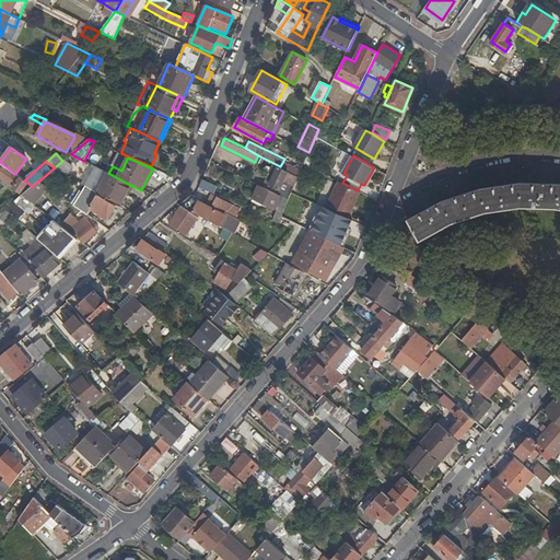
[(283,161),(280,166),(299,175),(301,170),(283,161)]
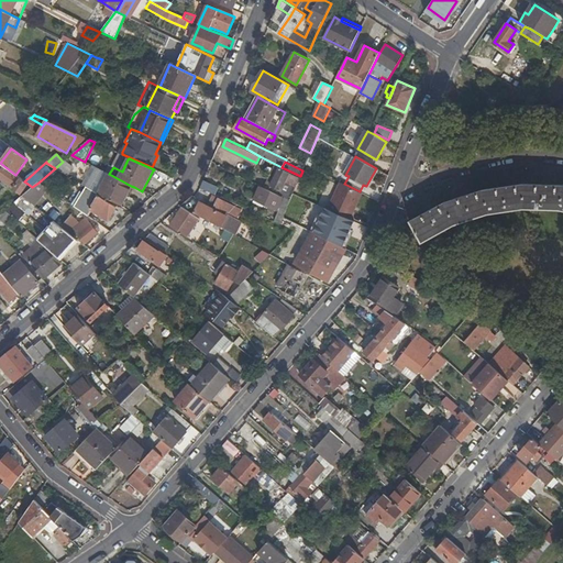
[(0,179),(20,195),(28,184),(24,181),(15,175),(0,163),(0,168),(1,169),(0,170),(0,179)]
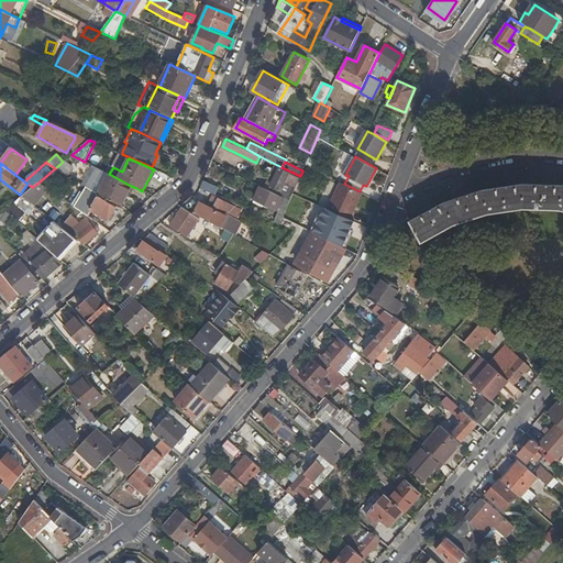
[(289,186),(285,197),(288,198),(290,199),(293,196),(294,194),(296,187),(299,177),(279,167),(276,175),(274,174),(273,177),(275,178),(272,186),(282,190),(285,183),(289,186)]
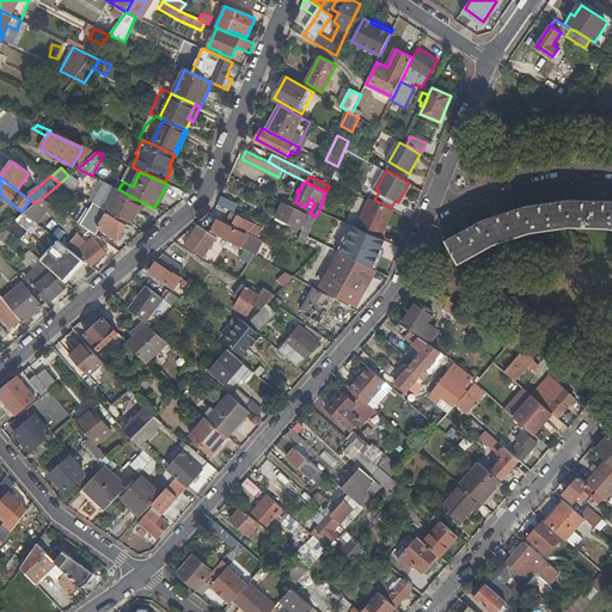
[(77,201),(80,195),(60,183),(42,199),(53,206),(66,194),(77,201)]
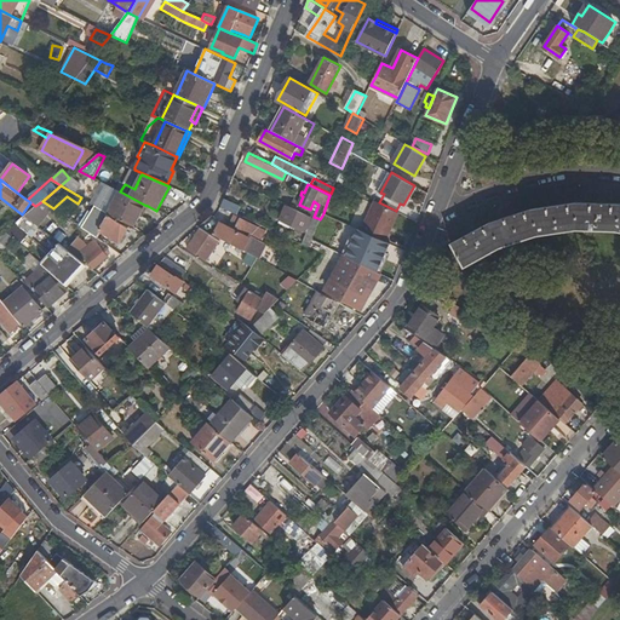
[(132,228),(144,205),(120,191),(109,214),(132,228)]
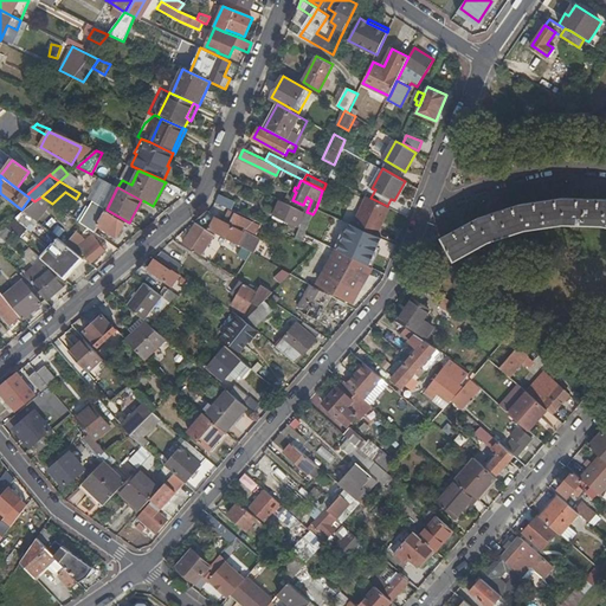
[(234,201),(219,194),(216,202),(231,210),(232,207),(234,201)]
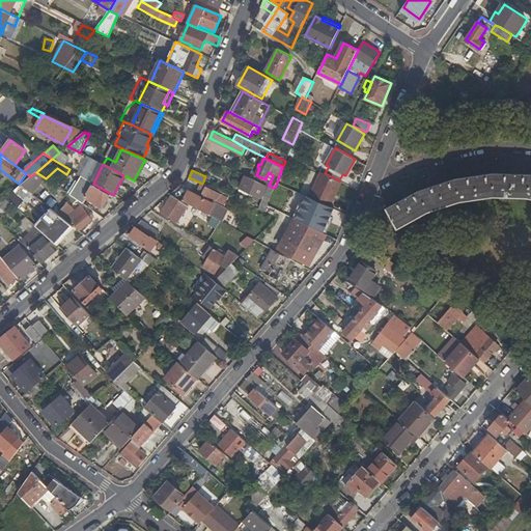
[(40,183),(46,178),(36,172),(30,176),(21,185),(28,191),(35,185),(33,183),(36,179),(40,183)]
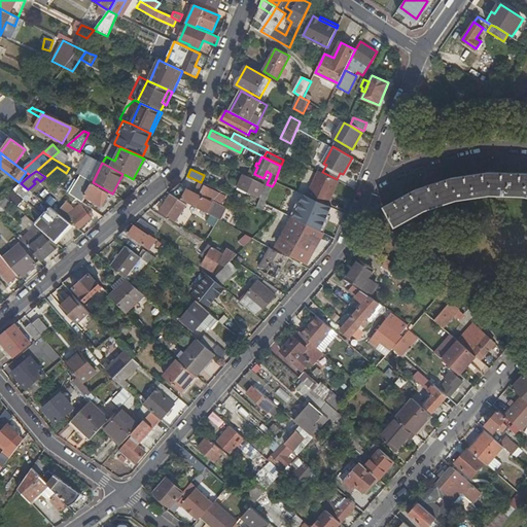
[(322,172),(319,171),(308,196),(327,205),(339,180),(337,179),(322,172)]
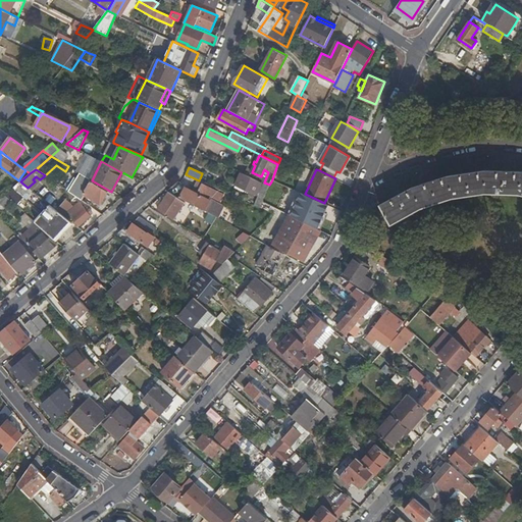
[(384,202),(380,204),(392,225),(423,208),(455,198),(486,193),(519,193),(521,194),(521,169),(485,169),(449,174),(413,187),(393,198),(384,202)]
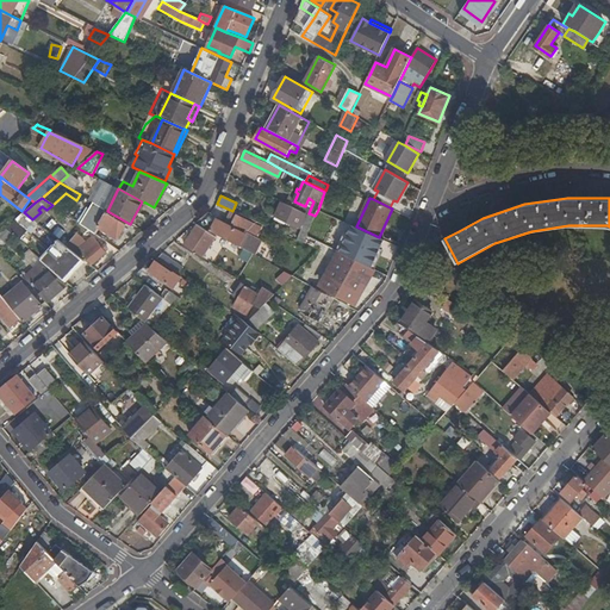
[(134,226),(145,203),(142,201),(130,224),(134,226)]
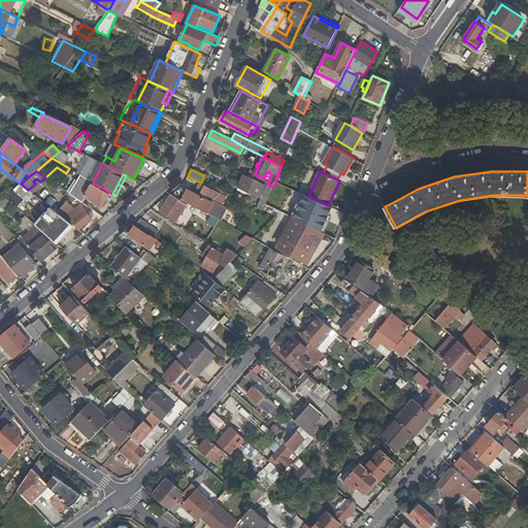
[(259,205),(258,207),(263,209),(264,207),(265,206),(271,192),(268,191),(264,189),(265,185),(244,175),(239,187),(260,196),(262,198),(259,205)]
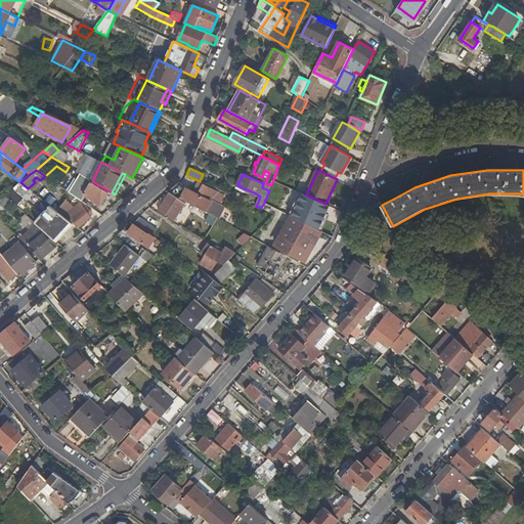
[(62,178),(57,184),(69,192),(74,185),(62,178)]
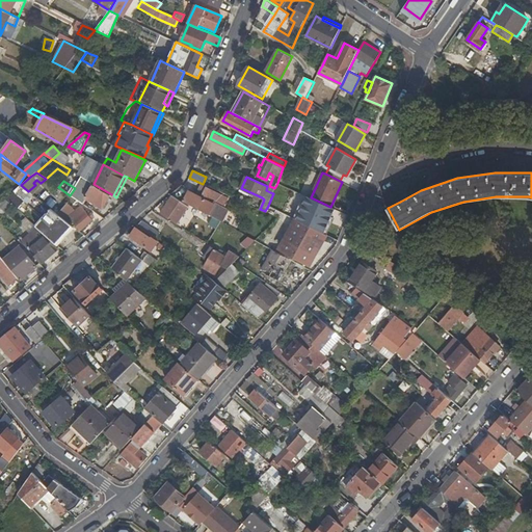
[(31,202),(35,196),(28,191),(21,185),(15,194),(23,201),(26,196),(31,202)]
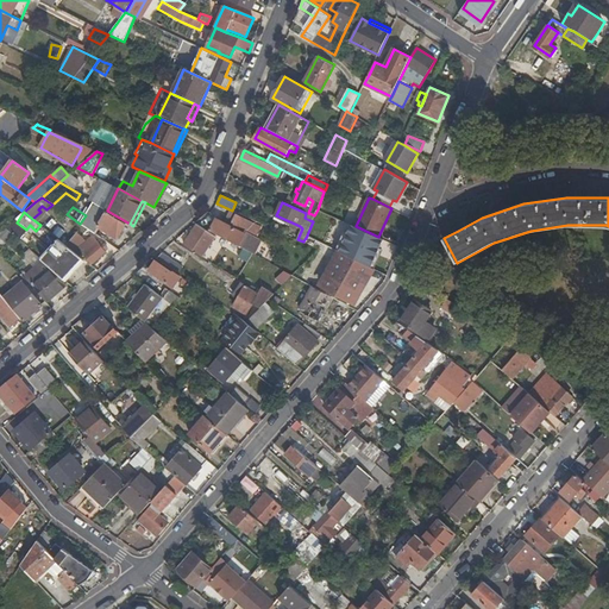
[(117,238),(126,224),(106,212),(98,225),(117,238)]
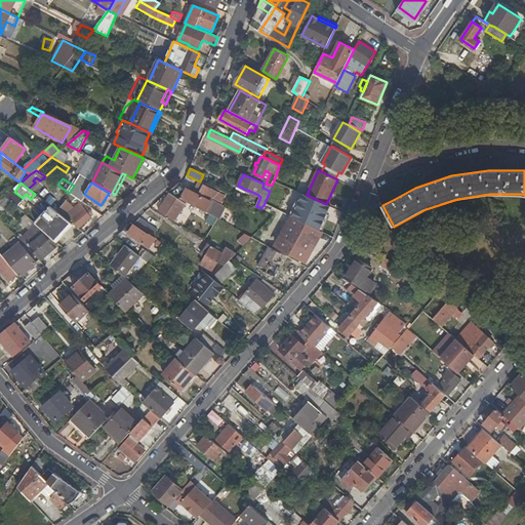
[(187,189),(182,198),(219,218),(226,206),(221,204),(226,196),(204,184),(203,186),(198,195),(187,189)]
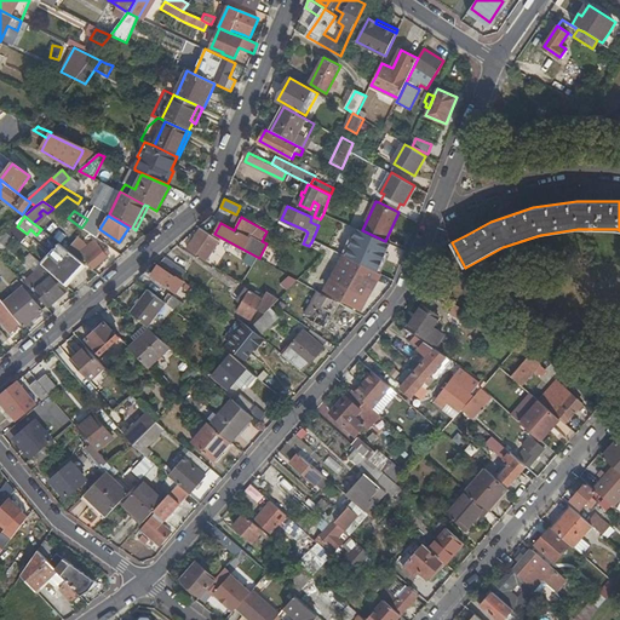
[(188,248),(197,254),(204,246),(212,252),(219,241),(201,229),(188,248)]
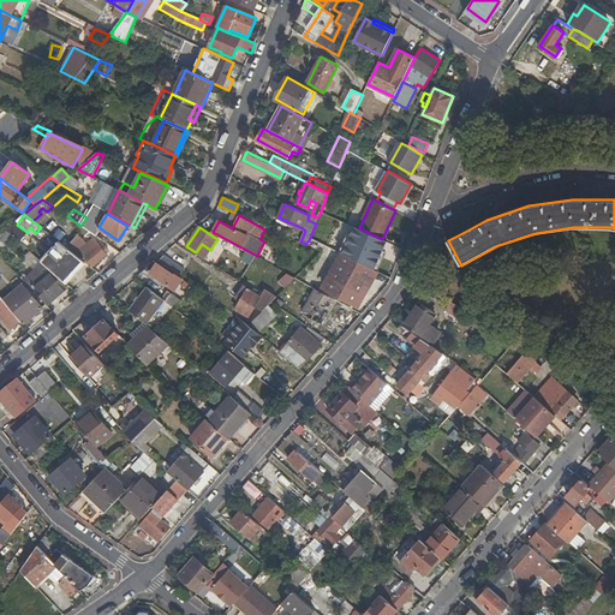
[(387,242),(382,239),(359,228),(354,227),(342,254),(374,270),(387,242)]
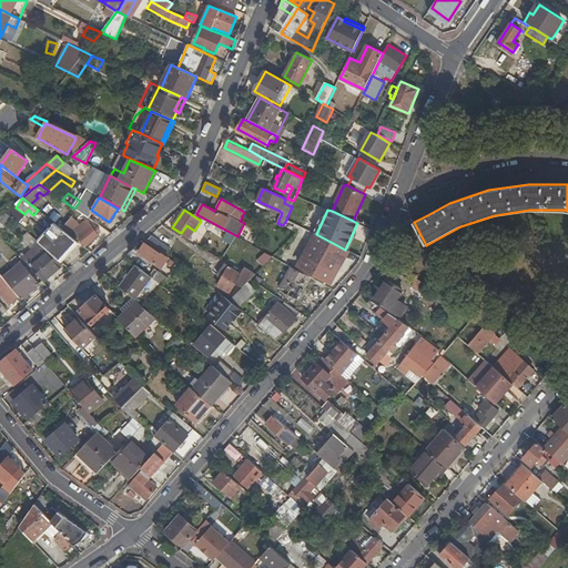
[(79,219),(63,231),(69,235),(73,232),(85,246),(100,235),(98,233),(100,232),(98,227),(94,230),(91,225),(90,227),(84,222),(83,223),(79,219)]
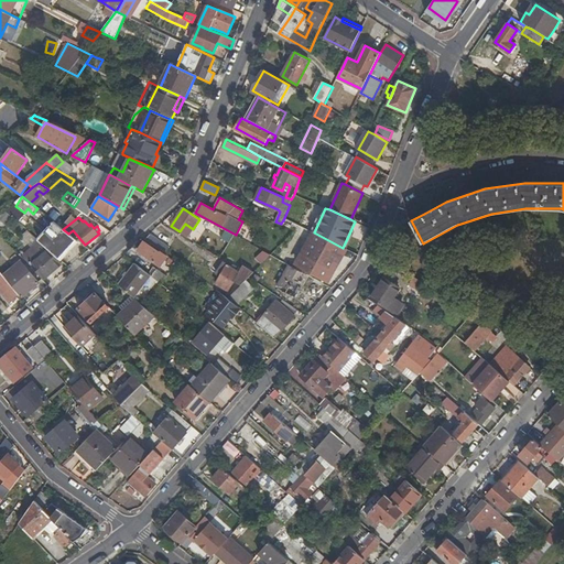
[(53,221),(36,239),(40,241),(45,247),(60,259),(77,240),(68,234),(63,229),(53,221)]
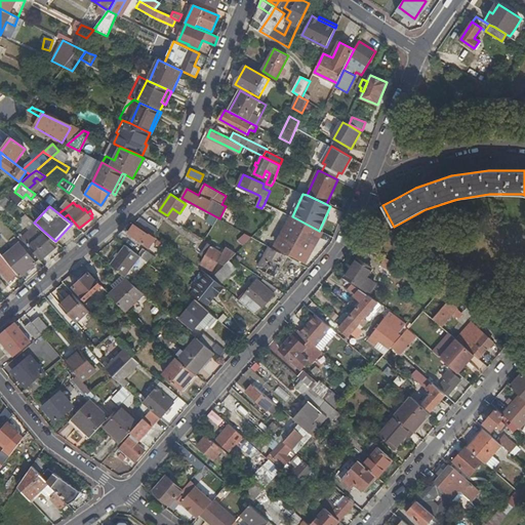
[(175,220),(179,213),(172,208),(167,215),(175,220)]
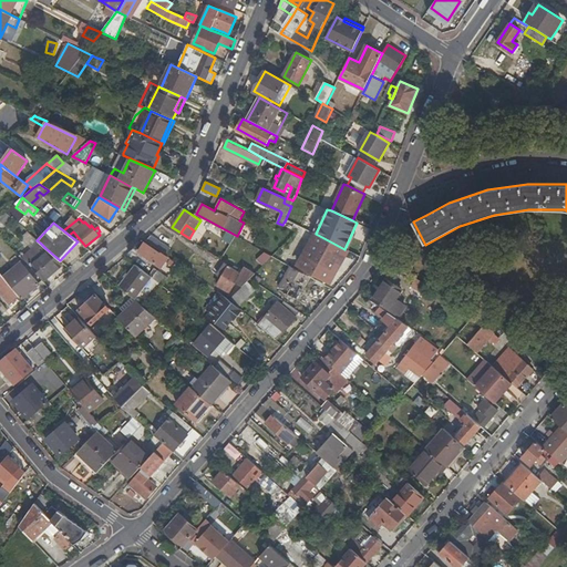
[(152,235),(146,241),(163,253),(166,255),(171,248),(152,235)]
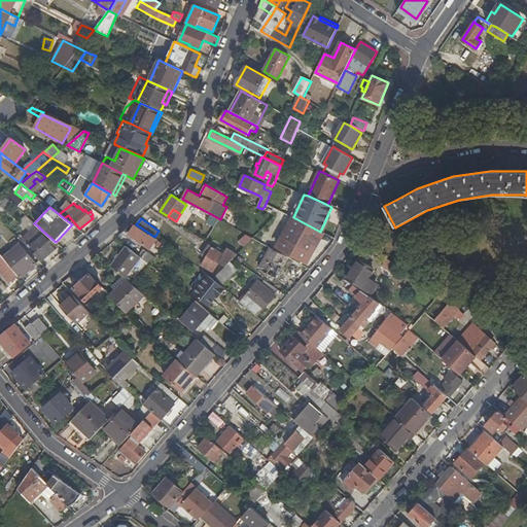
[(279,224),(273,219),(266,226),(272,232),(279,224)]
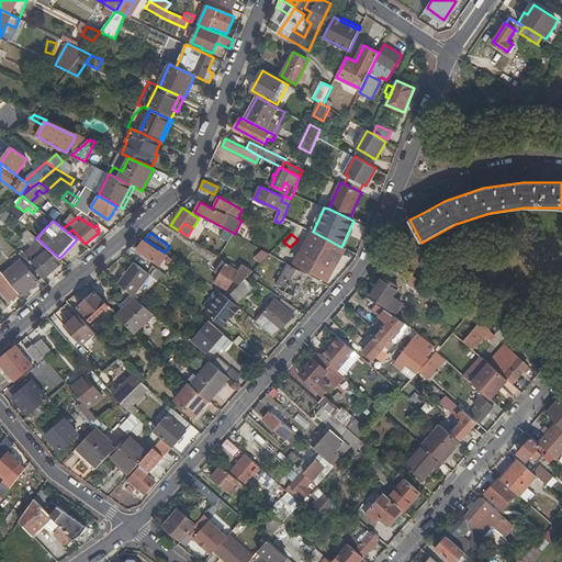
[(60,263),(45,246),(40,240),(24,254),(44,278),(60,263)]
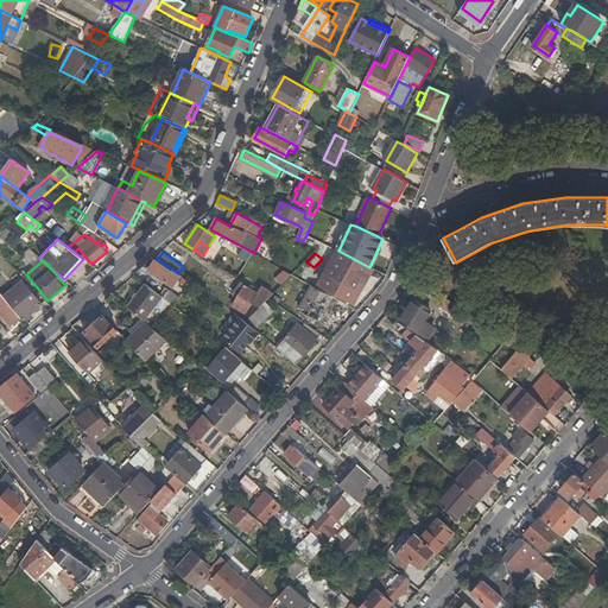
[(172,287),(181,276),(178,273),(175,271),(173,272),(157,261),(150,271),(172,287)]
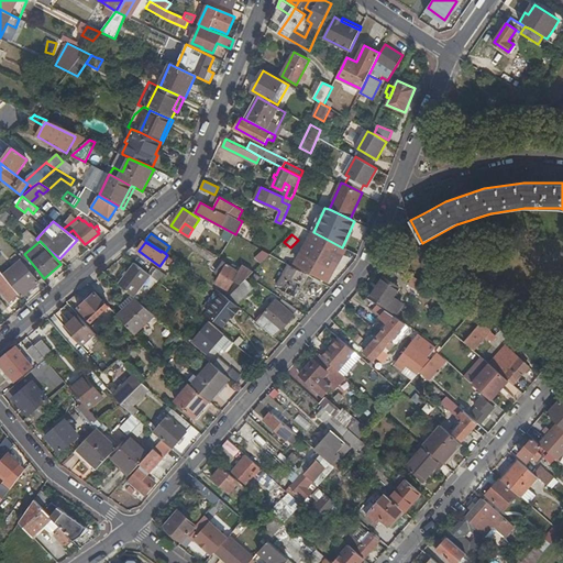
[(255,260),(261,265),(271,255),(264,252),(255,260)]
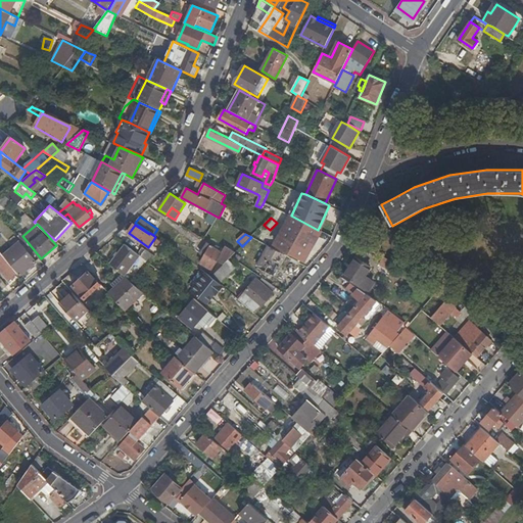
[(200,254),(204,256),(210,246),(206,244),(200,254)]
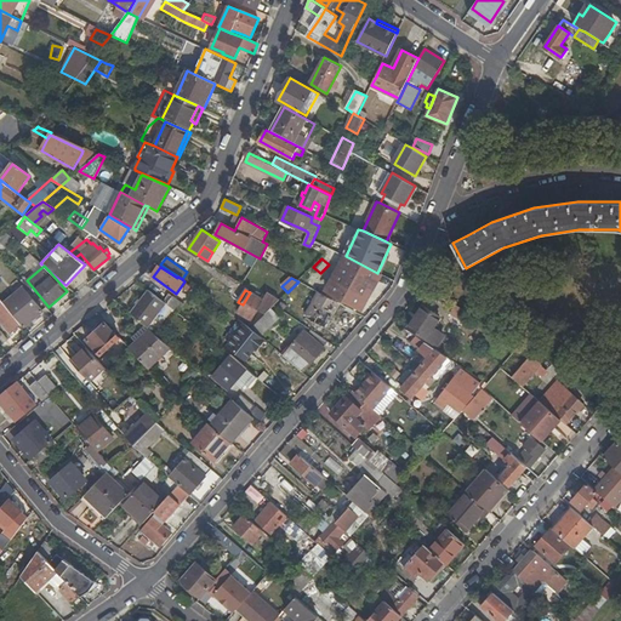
[(155,334),(174,309),(164,302),(151,291),(132,314),(147,326),(151,330),(155,334)]
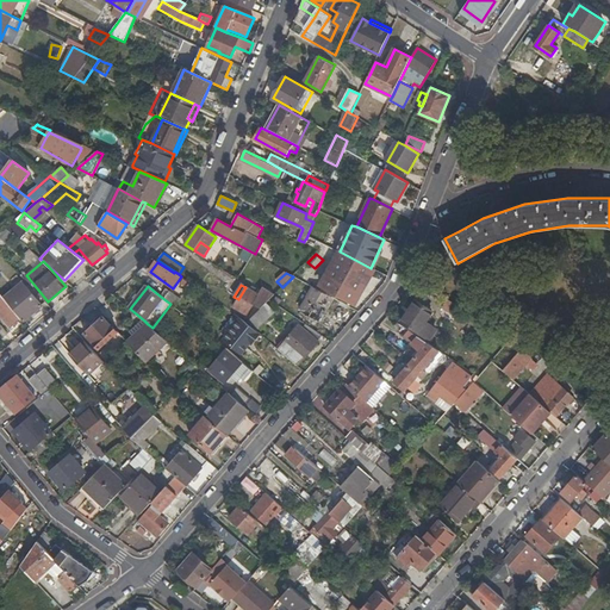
[(247,286),(246,287),(238,299),(234,307),(248,315),(254,304),(262,307),(267,303),(271,299),(259,293),(259,294),(248,288),(248,287),(247,286)]
